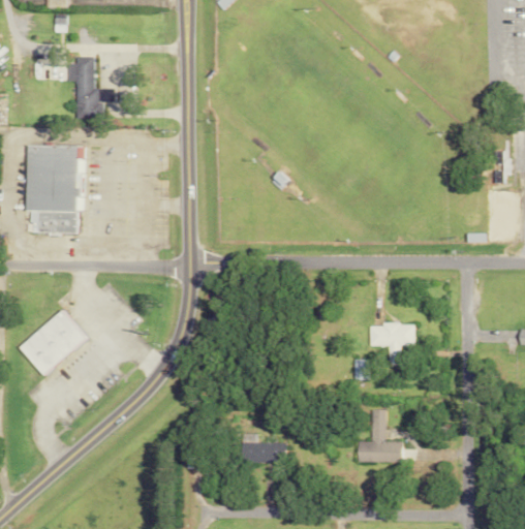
[(47,0),(47,8),(68,8),(67,0),(47,0)]
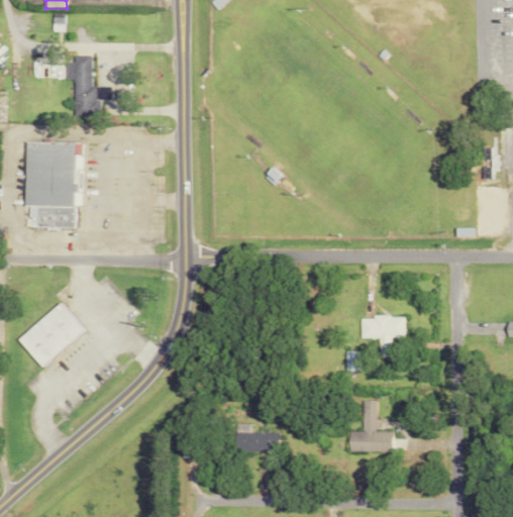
[(93,88),(92,56),(74,56),(74,63),(66,63),(67,79),(73,79),(73,115),(101,114),(101,99),(110,98),(110,87),(93,88)]
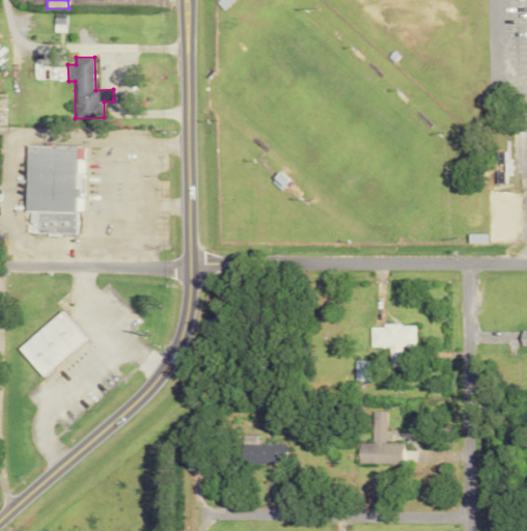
[(87,145),(29,144),(27,212),(32,212),(31,232),(79,234),(79,211),(85,211),(87,145)]
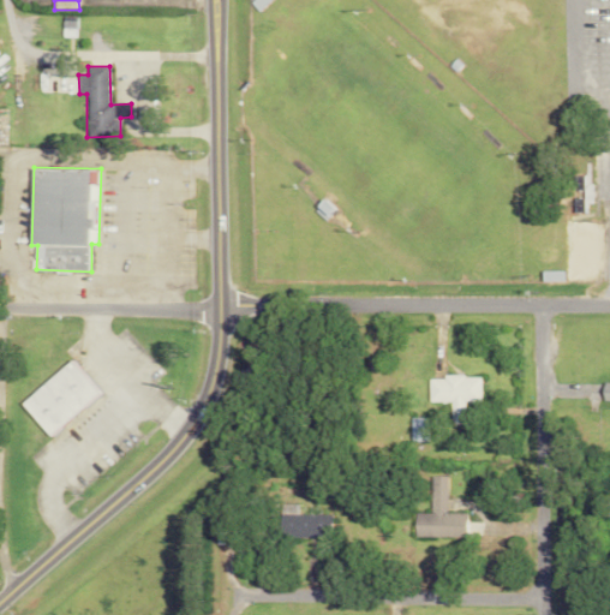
[(594,183),(579,183),(579,195),(575,195),(575,213),(588,212),(588,203),(594,203),(594,183)]
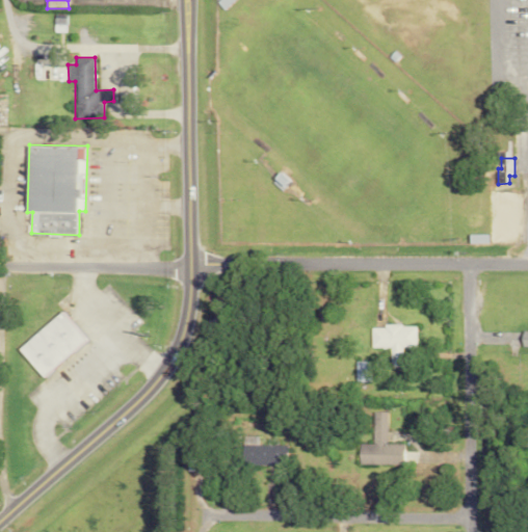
[(470,234),(470,242),(490,242),(490,234),(470,234)]
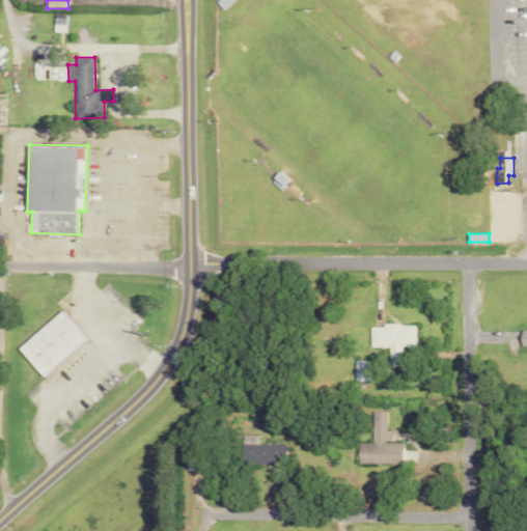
[(90,339),(64,310),(22,347),(48,376),(90,339)]
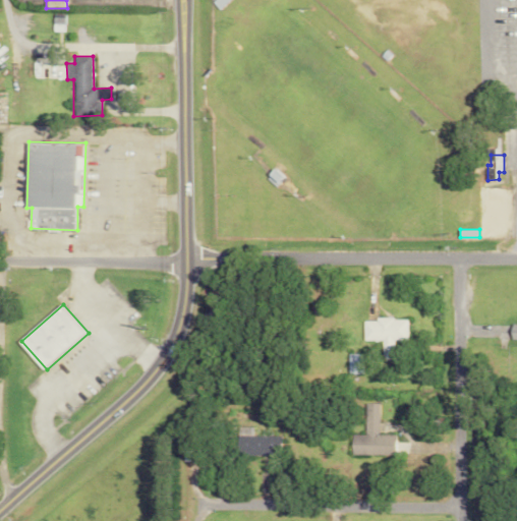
[(363,340),(382,340),(382,360),(394,360),(394,340),(408,340),(407,317),(375,319),(375,321),(363,322),(363,340)]
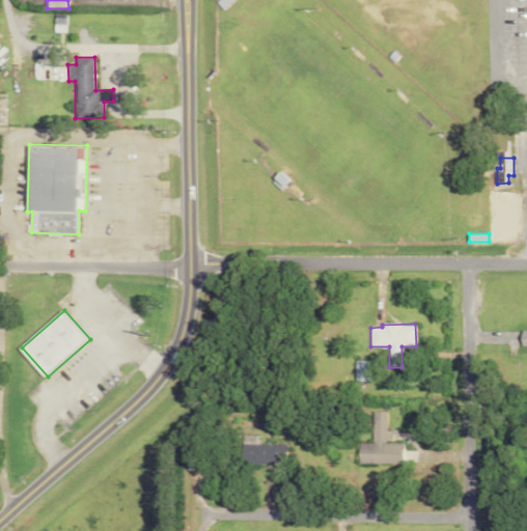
[(368,382),(369,360),(355,360),(355,381),(368,382)]
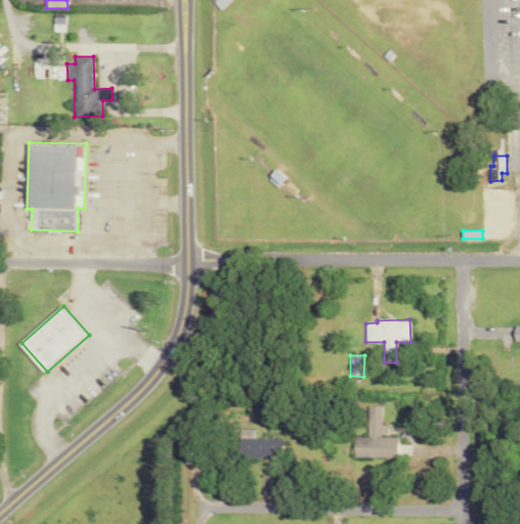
[(382,405),(367,405),(366,437),(354,436),(353,456),(398,457),(399,437),(381,436),(382,405)]
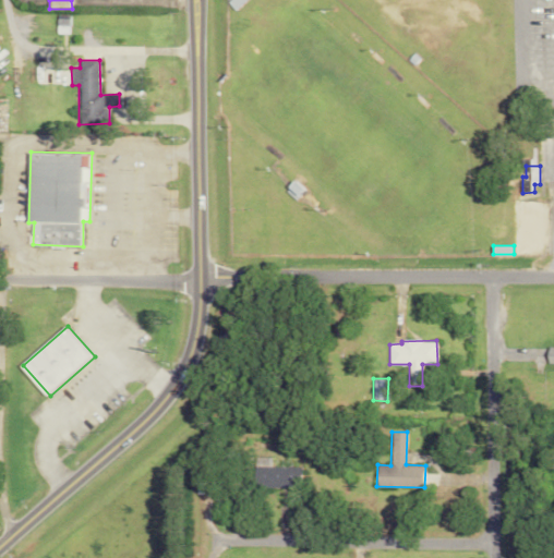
[(301,466),(271,466),(272,457),(255,457),(254,487),(300,487),(301,466)]
